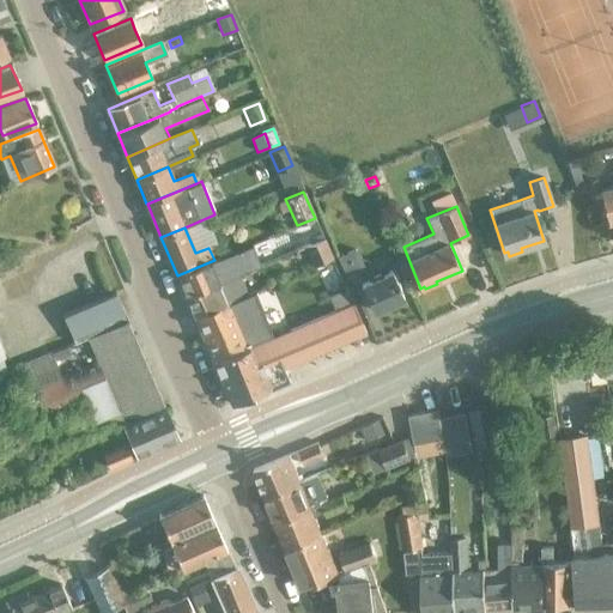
[(305,244),(304,246),(305,248),(314,266),(333,258),(323,237),(305,244)]
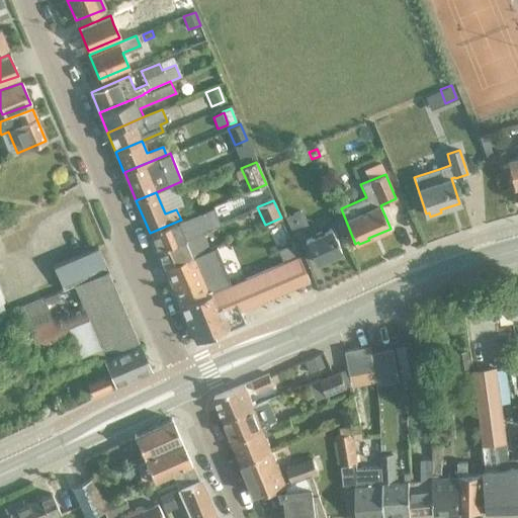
[(181,220),(150,233),(157,250),(196,234),(219,225),(211,207),(181,220)]
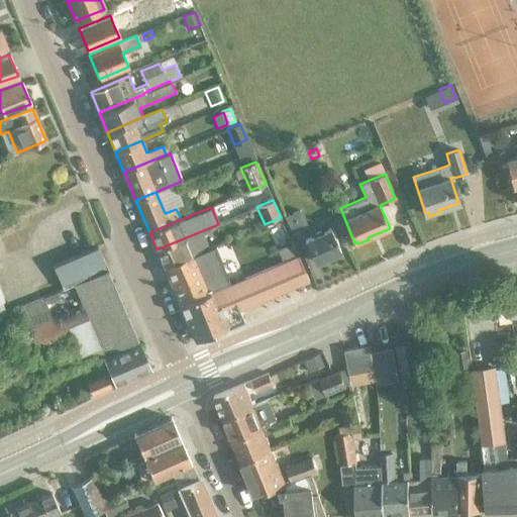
[(301,227),(307,225),(300,209),(285,216),(294,237),(303,233),(301,227)]
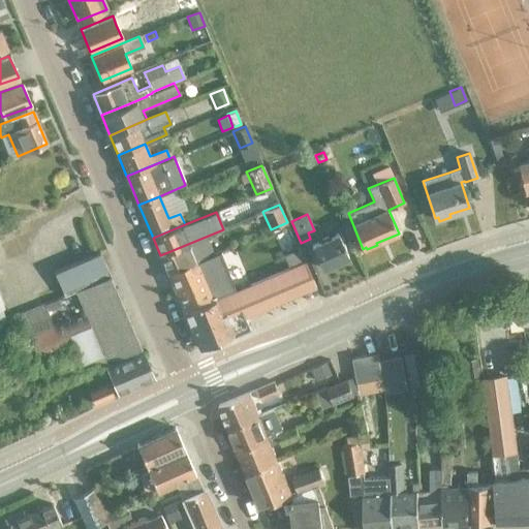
[(321,267),(347,256),(337,234),(312,245),(321,267)]
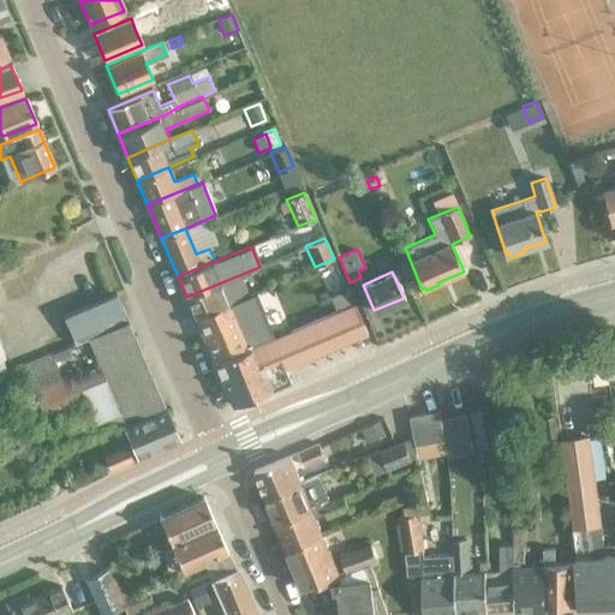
[(233,278),(186,297),(195,316),(237,299),(237,300),(243,298),(233,278)]
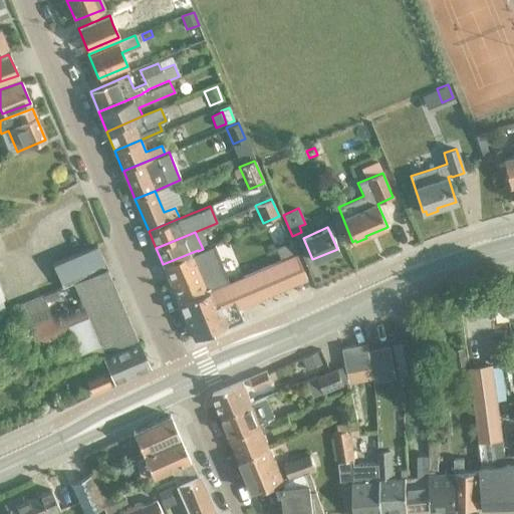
[(289,243),(275,249),(280,261),(294,255),(289,243)]
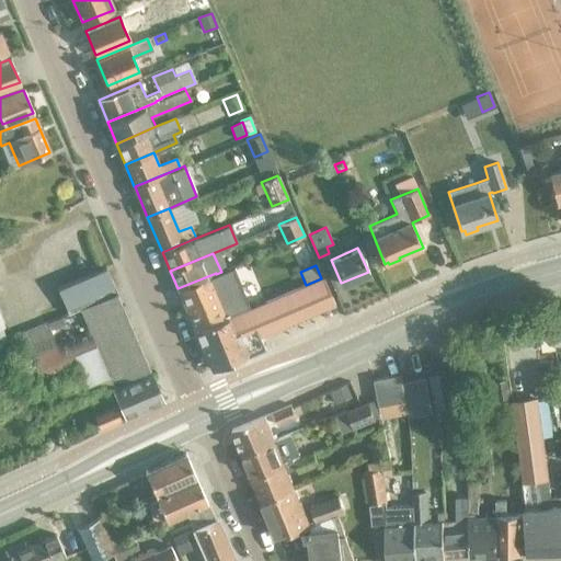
[(113,288),(114,288),(105,267),(56,288),(67,313),(79,309),(115,293),(113,288)]
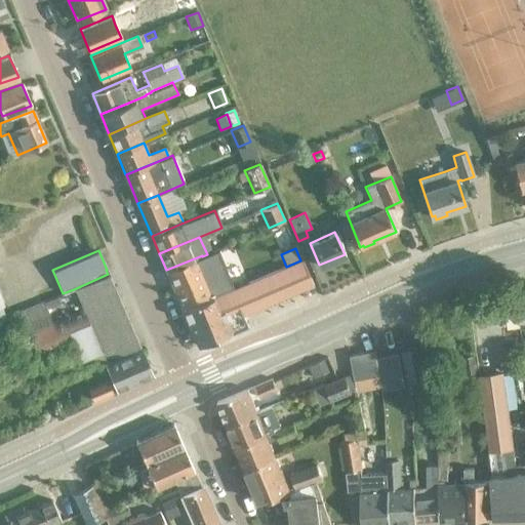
[(202,255),(166,270),(183,310),(217,294),(217,295),(233,288),(217,250),(207,254),(202,256),(202,255)]
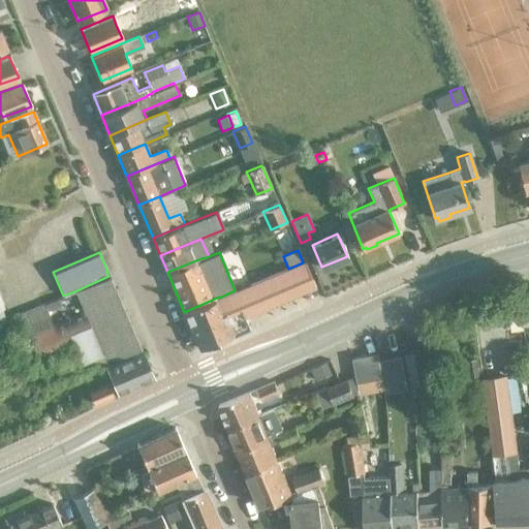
[(219,297),(184,312),(199,349),(249,329),(244,315),(254,311),(315,285),(305,261),(303,262),(288,269),(287,269),(235,290),(219,298),(219,297)]
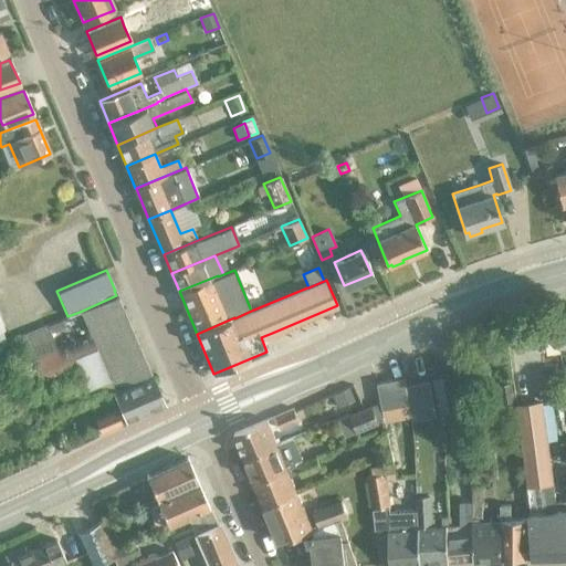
[(116,295),(80,312),(85,324),(122,308),(116,295)]
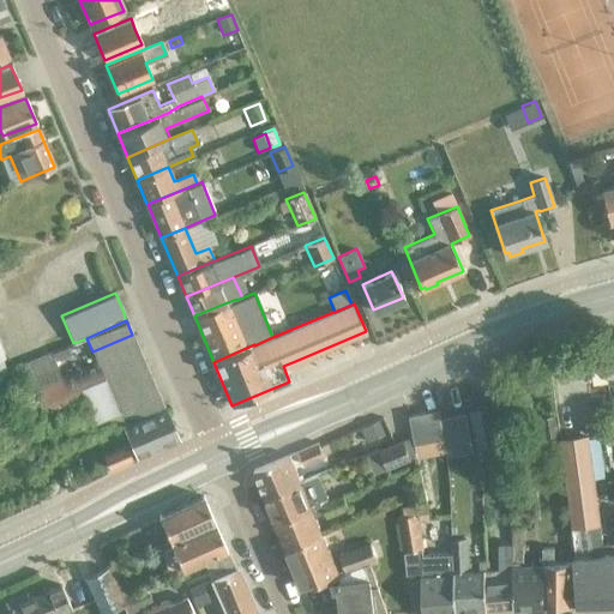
[(132,335),(92,351),(98,363),(98,366),(138,349),(132,335)]
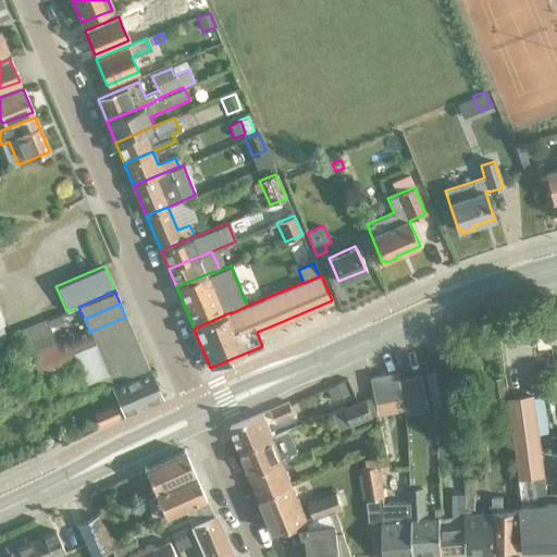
[(125,317),(89,332),(95,344),(131,329),(125,317)]
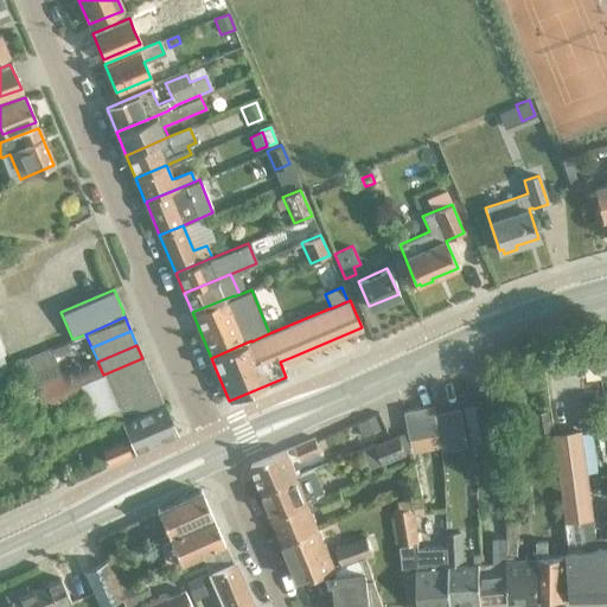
[(97,362),(97,359),(61,375),(49,350),(21,362),(57,445),(121,416),(115,403),(109,389),(103,375),(97,362)]
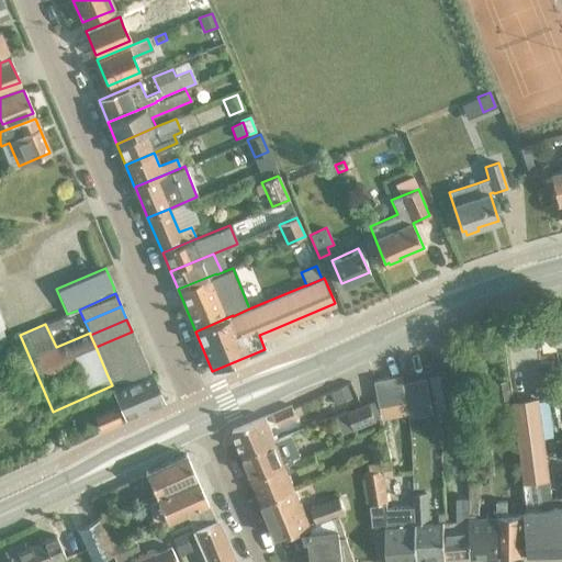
[(132,332),(96,347),(101,360),(137,345),(132,332)]
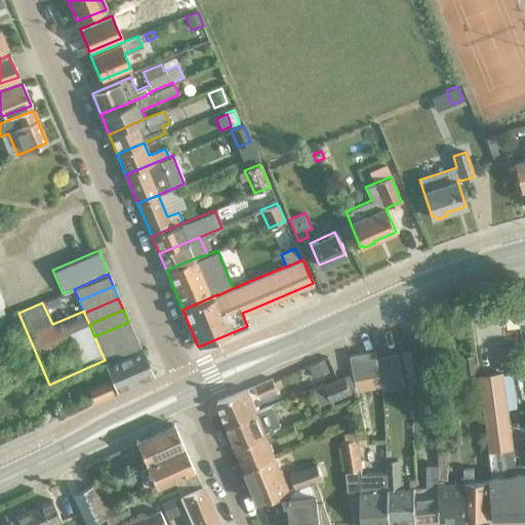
[(133,333),(128,322),(94,336),(99,349),(133,333)]
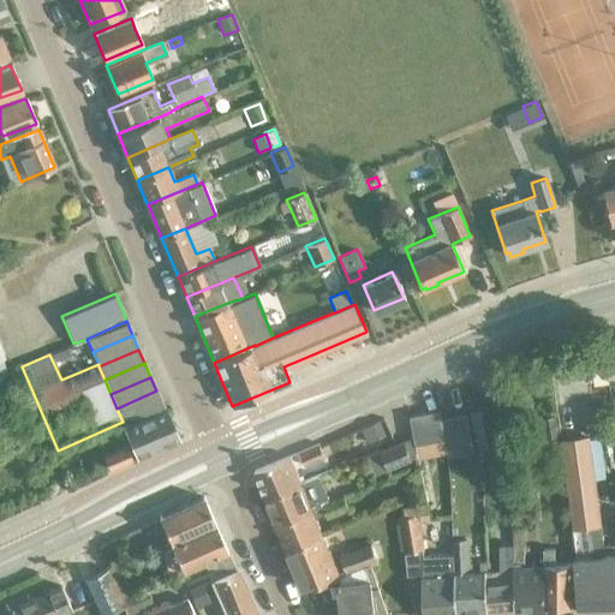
[(156,390),(117,408),(123,422),(162,405),(156,390)]
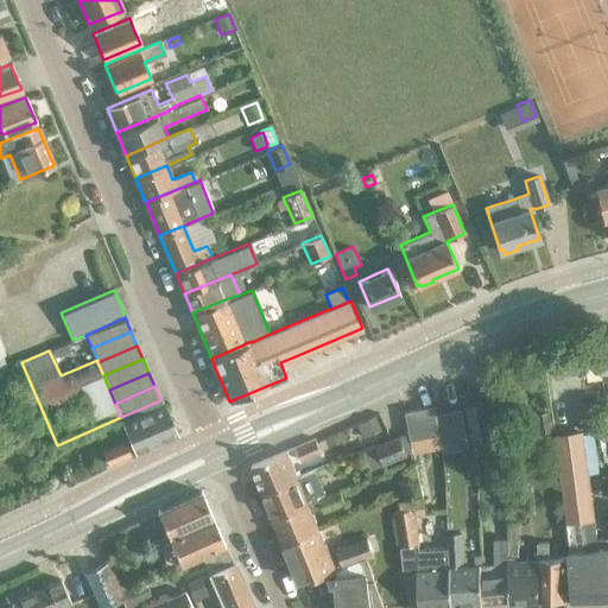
[(487,404),(464,409),(473,444),(494,439),(487,404)]
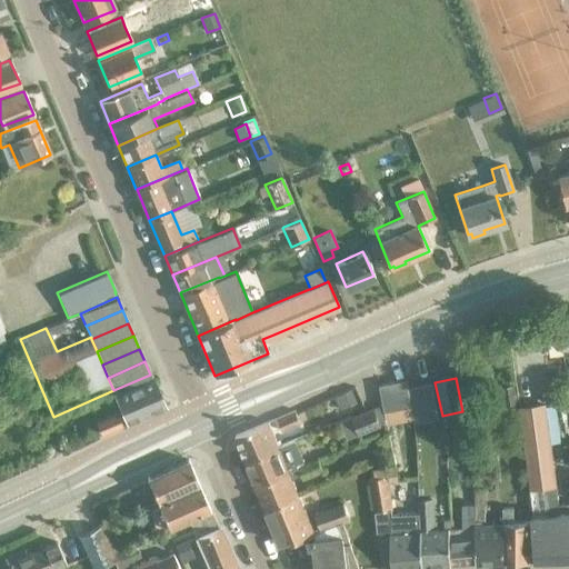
[(100,433),(152,410),(163,405),(152,380),(115,397),(121,411),(117,413),(117,411),(95,421),(100,433)]
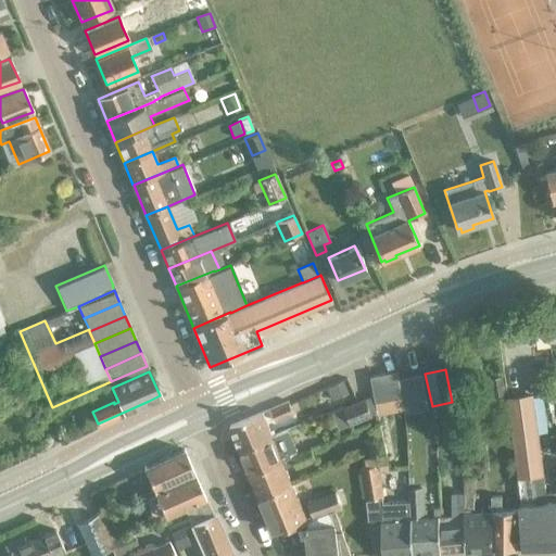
[(396,371),(369,376),(377,414),(403,409),(401,396),(397,380),(397,378),(396,371)]
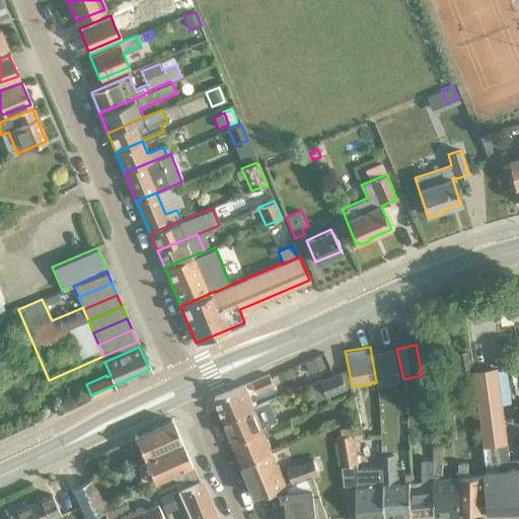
[(392,351),(371,355),(374,370),(394,366),(392,351)]
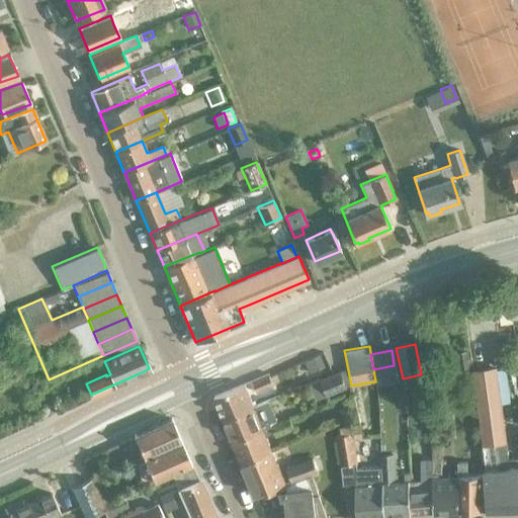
[(466,351),(455,353),(458,372),(470,370),(466,351)]
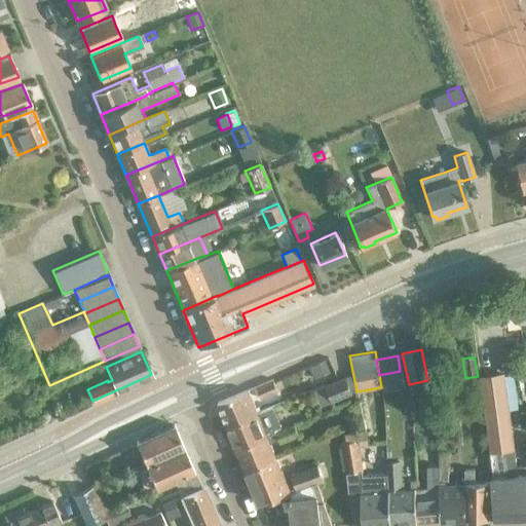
[(324,361),(308,368),(314,379),(329,373),(324,361)]
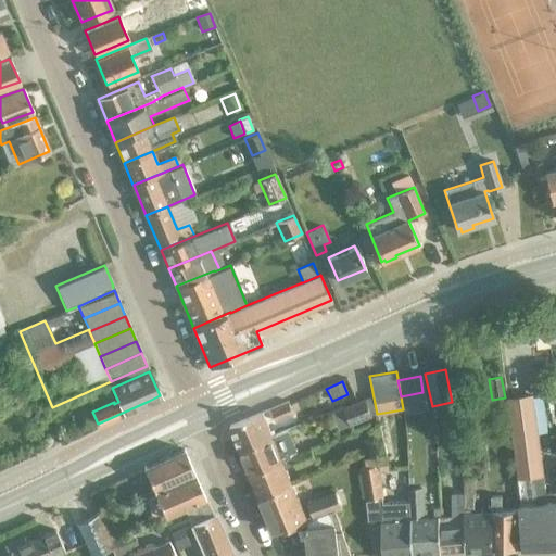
[(518,482),(520,497),(521,505),(519,505),(521,548),(555,547),(555,492),(545,493),(541,459),(532,394),(506,397),(508,412),(518,482)]
